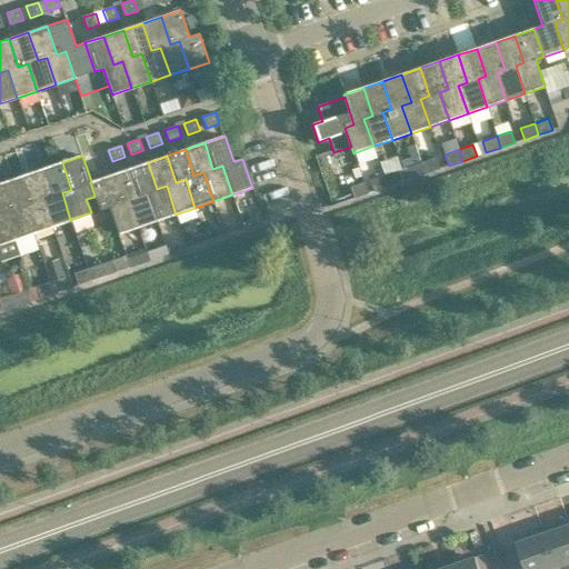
[(435,158),(421,162),(425,173),(439,169),(435,158)]
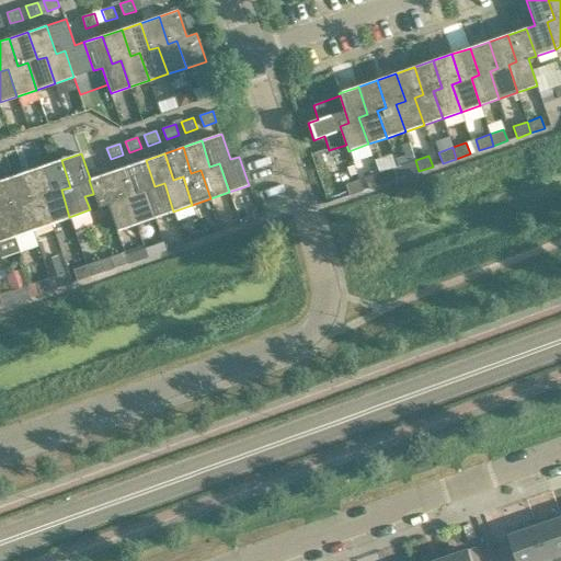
[(70,187),(61,160),(43,167),(52,194),(43,196),(52,224),(69,217),(61,190),(70,187)]
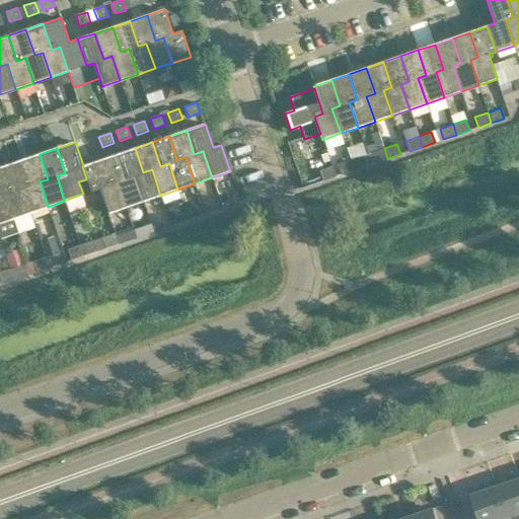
[(143,172),(135,148),(118,154),(126,178),(134,175),(143,202),(160,196),(152,169),(143,172)]
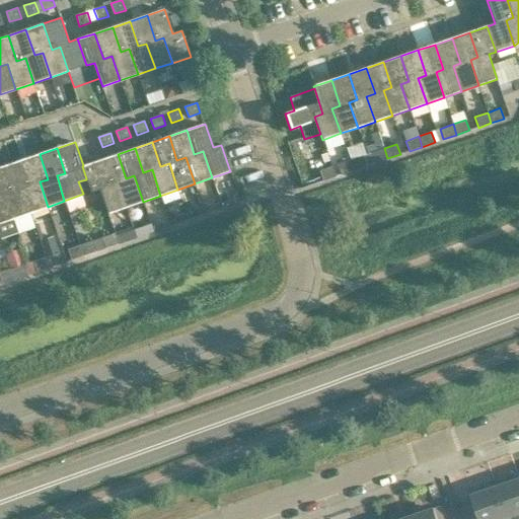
[(387,158),(384,148),(371,152),(375,163),(387,158)]
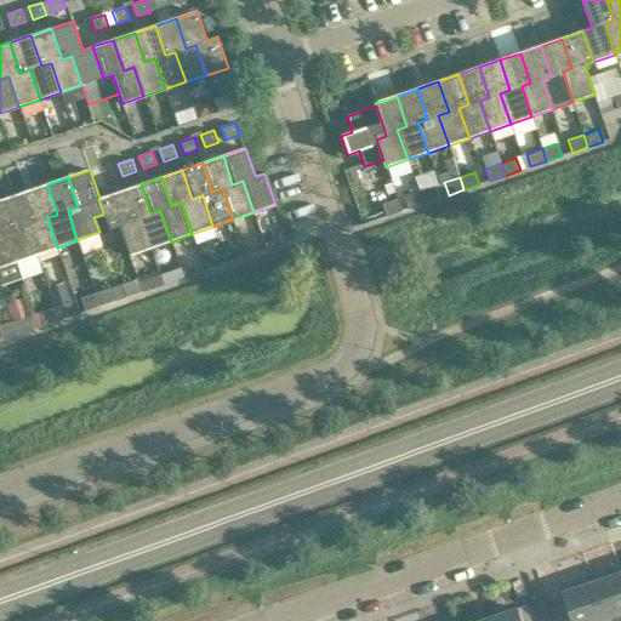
[(57,215),(47,184),(27,192),(36,221),(26,224),(36,255),(57,248),(47,217),(57,215)]
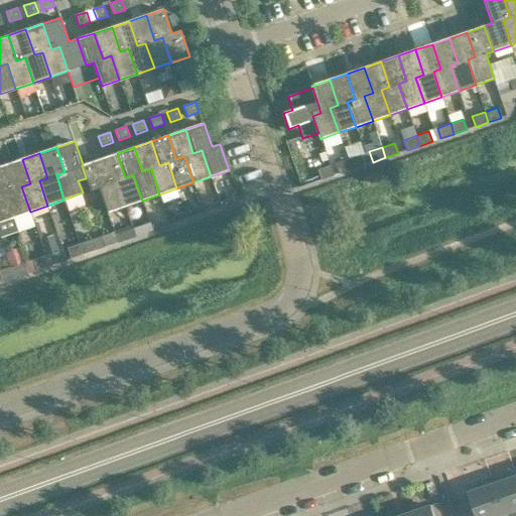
[(125,177),(117,153),(99,159),(108,184),(116,181),(125,207),(142,201),(133,174),(125,177)]
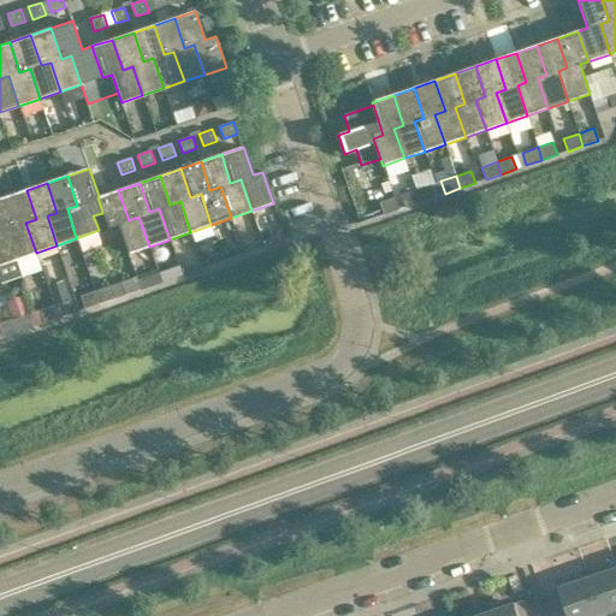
[(430,184),(415,190),(419,202),(434,197),(430,184)]
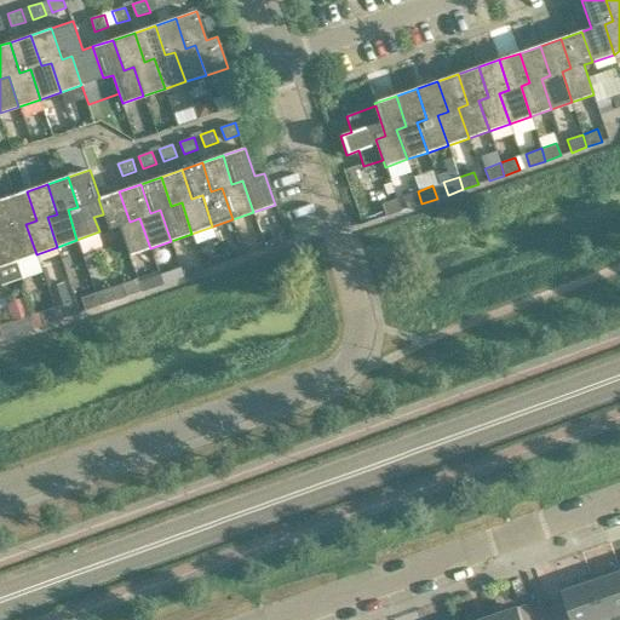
[(36,220),(27,191),(6,199),(16,228),(5,231),(16,262),(36,254),(26,224),(36,220)]
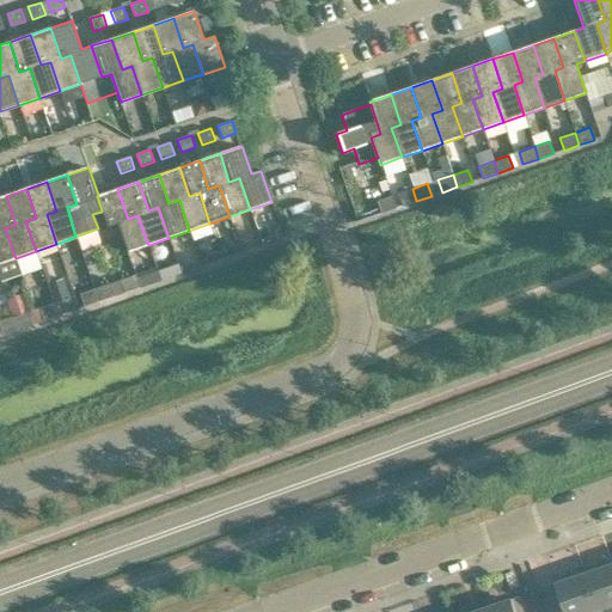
[(128,219),(117,189),(98,195),(97,196),(102,210),(102,212),(106,227),(117,224),(127,252),(148,245),(138,215),(128,219)]
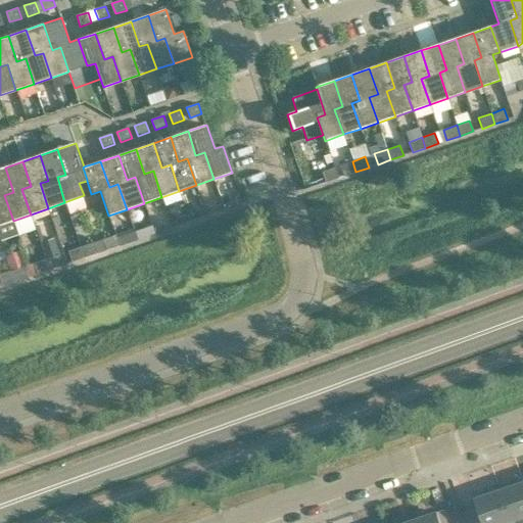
[(355,172),(352,161),(339,165),(343,177),(355,172)]
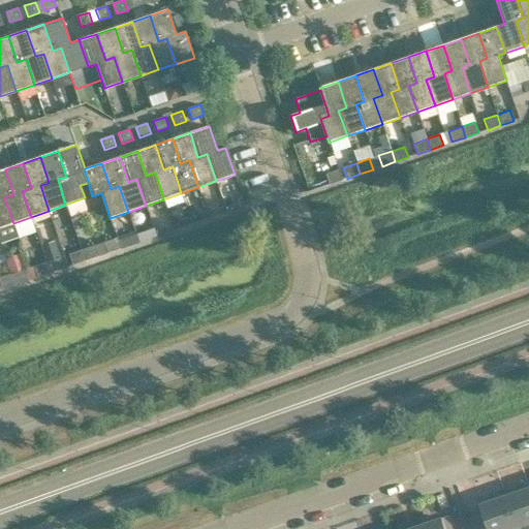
[(13,194),(5,169),(0,170),(0,227),(13,223),(4,197),(13,194)]
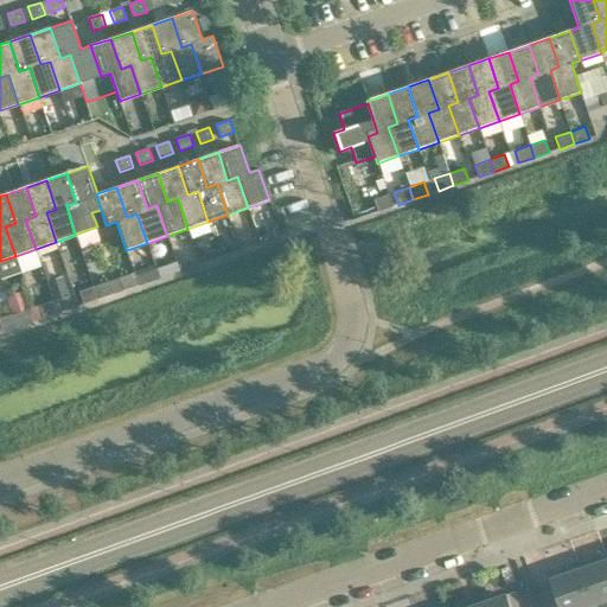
[(372,199),(377,212),(393,206),(388,195),(372,199)]
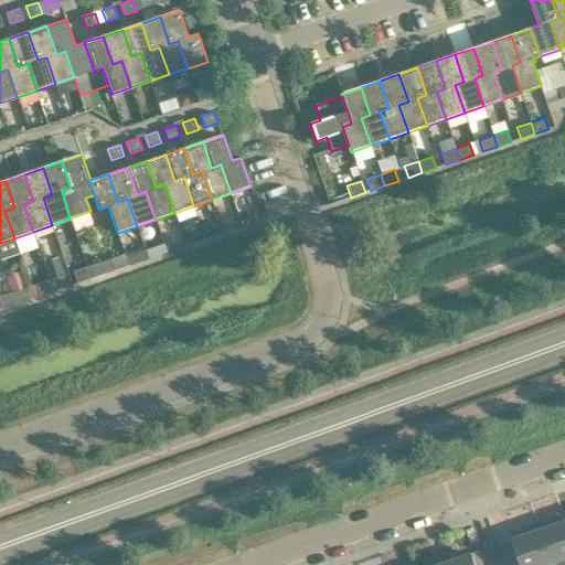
[(110,258),(114,269),(114,270),(128,265),(125,254),(110,258)]
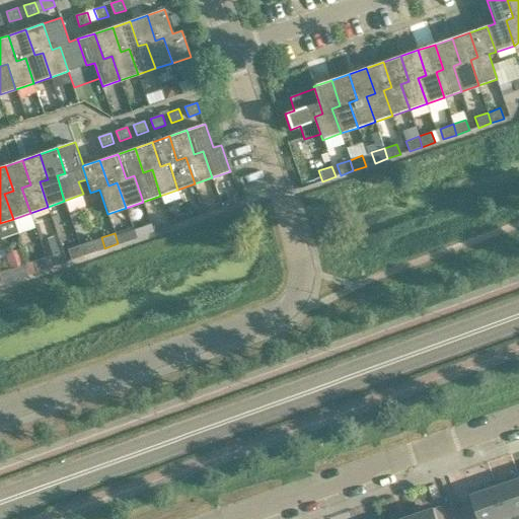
[(92,240),(80,245),(83,255),(96,251),(92,240)]
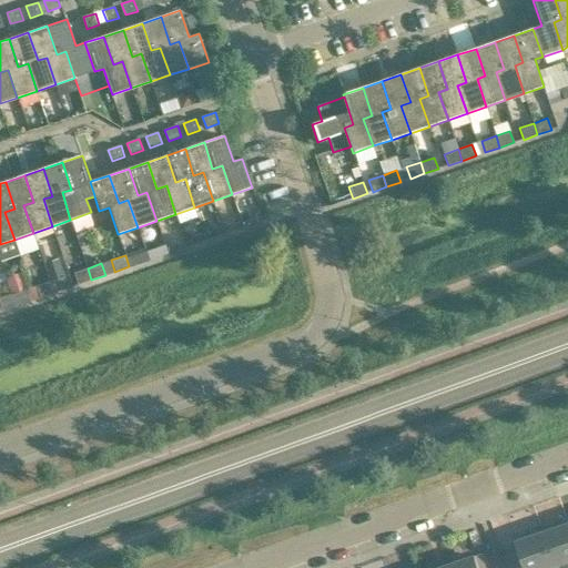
[(91,280),(88,269),(73,273),(78,284),(91,280)]
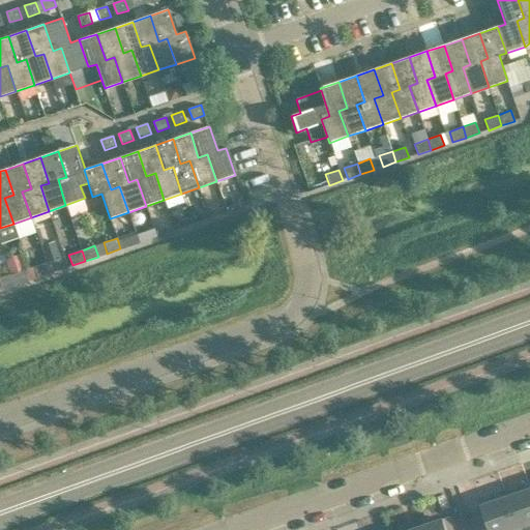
[(60,258),(47,262),(50,273),(63,268),(60,258)]
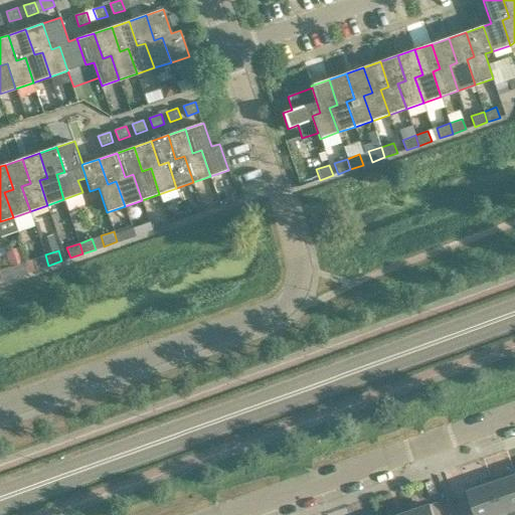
[(48,266),(45,254),(32,260),(36,270),(48,266)]
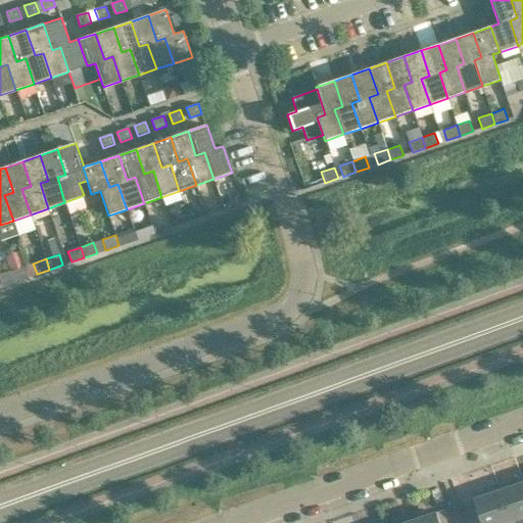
[(24,267),(11,271),(14,282),(28,277),(24,267)]
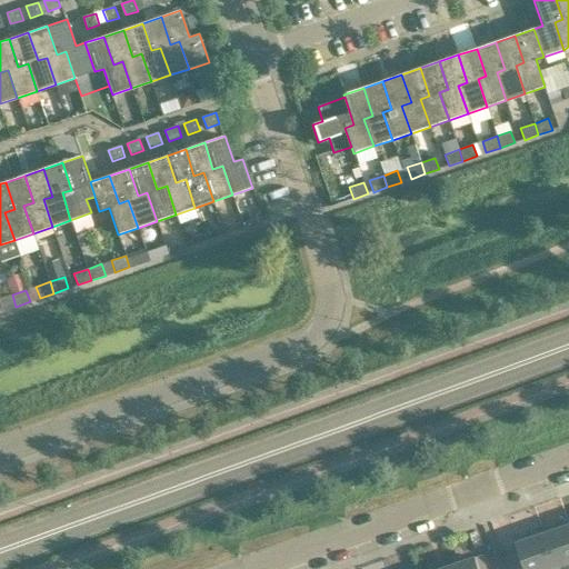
[(16,307),(12,295),(0,299),(0,306),(2,311),(16,307)]
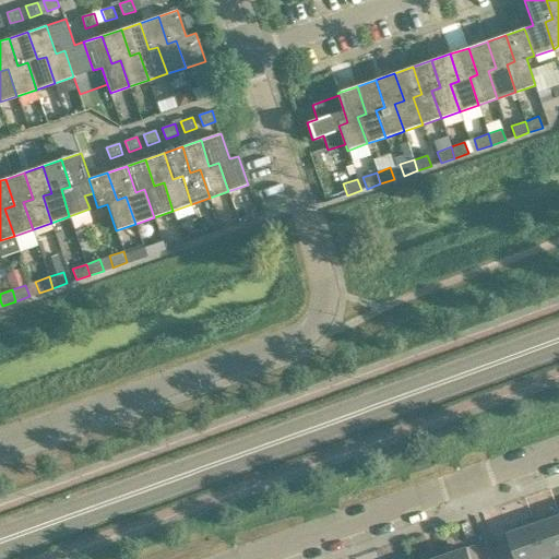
[(558,558),(558,515),(534,525),(545,558),(558,558)]
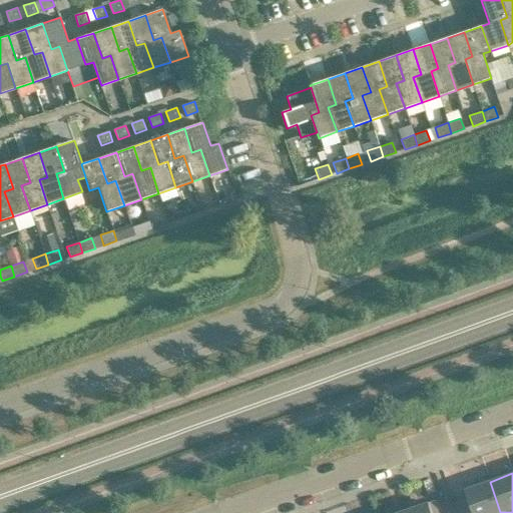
[(500,512),(490,482),(466,490),(474,512),(500,512)]
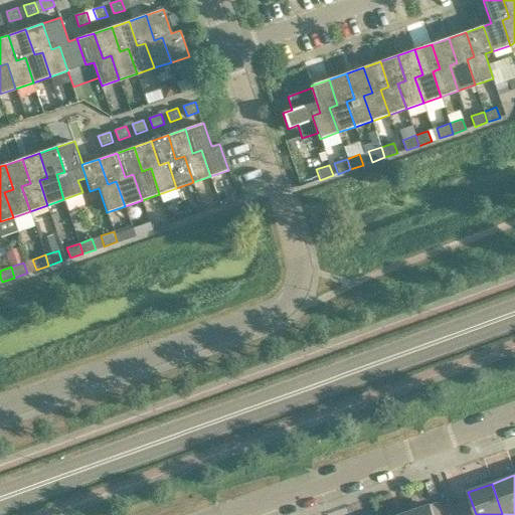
[(433,514),(431,505),(406,513),(406,514),(433,514)]
